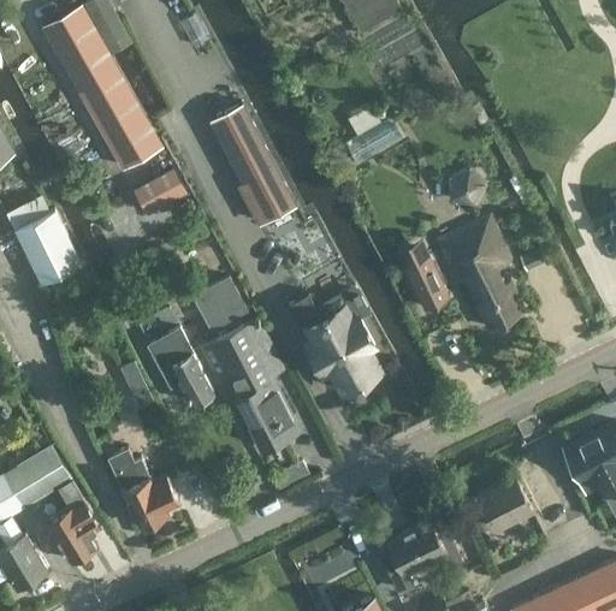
[(349,0),(363,28),(402,9),(397,0),(349,0)]
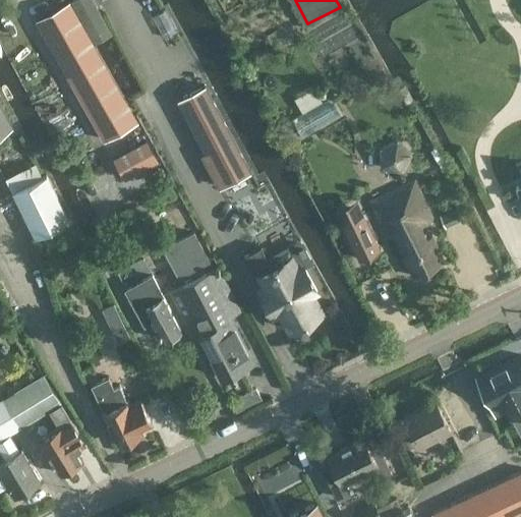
[(98,50),(113,42),(91,1),(75,9),(98,50)]
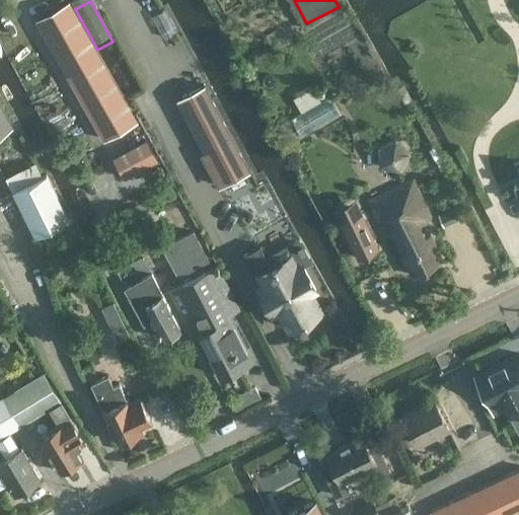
[(217,190),(248,173),(205,88),(177,102),(206,156),(201,158),(217,190)]
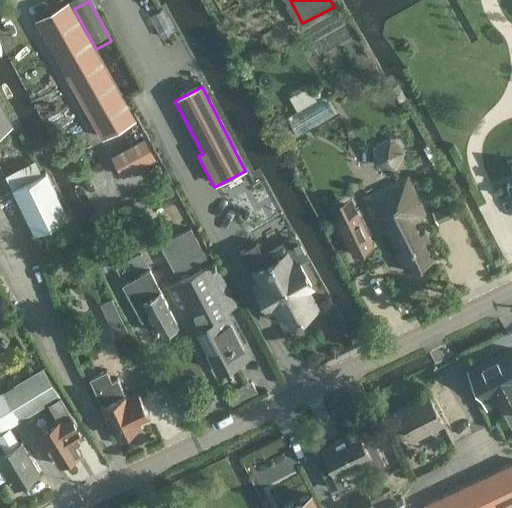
[(302,135),(335,116),(325,99),(292,117),(302,135)]
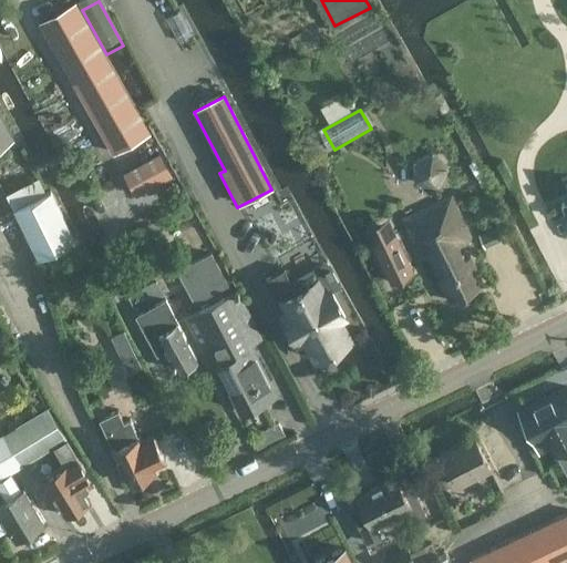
[(0,112),(0,146),(16,139),(0,112)]
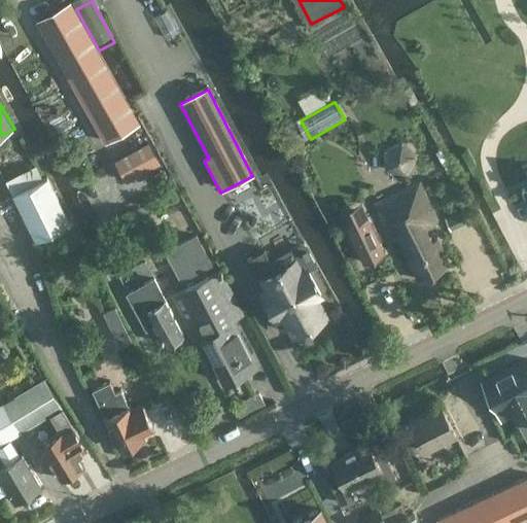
[(127,184),(160,166),(147,144),(114,163),(127,184)]
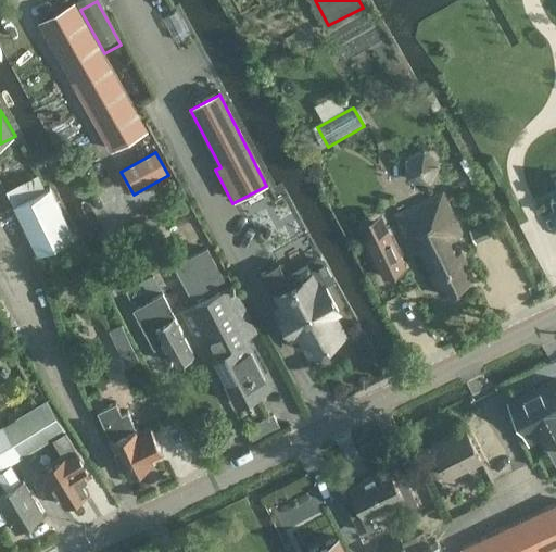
[(407,162),(409,180),(428,184),(436,167),(424,154),(407,162)]
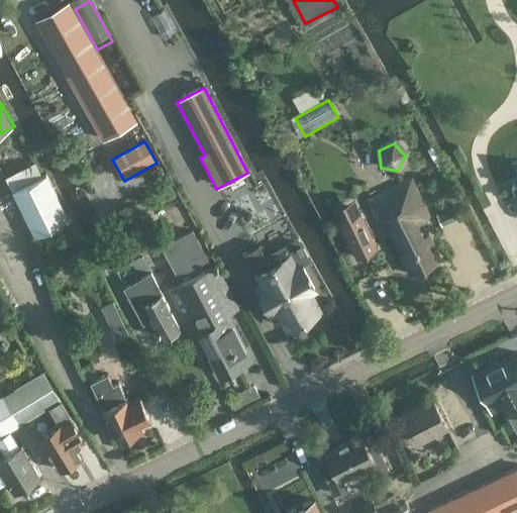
[(32,161),(2,175),(8,190),(39,175),(32,161)]
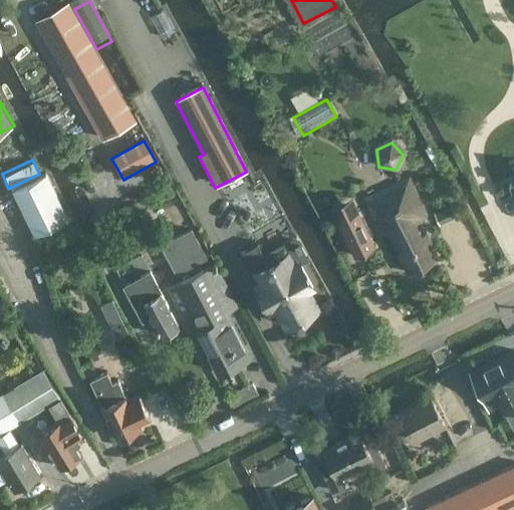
[(67,222),(46,178),(13,194),(34,238),(67,222)]
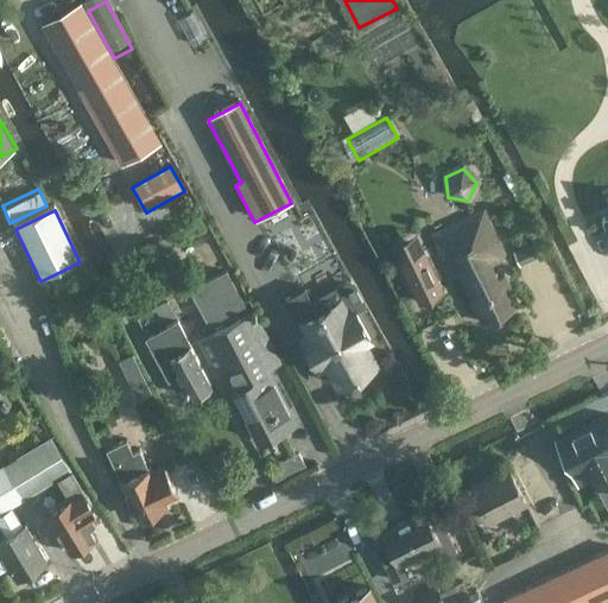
[(460,278),(482,327),(517,311),(496,265),(505,260),(482,214),(432,239),(451,281),(460,278)]
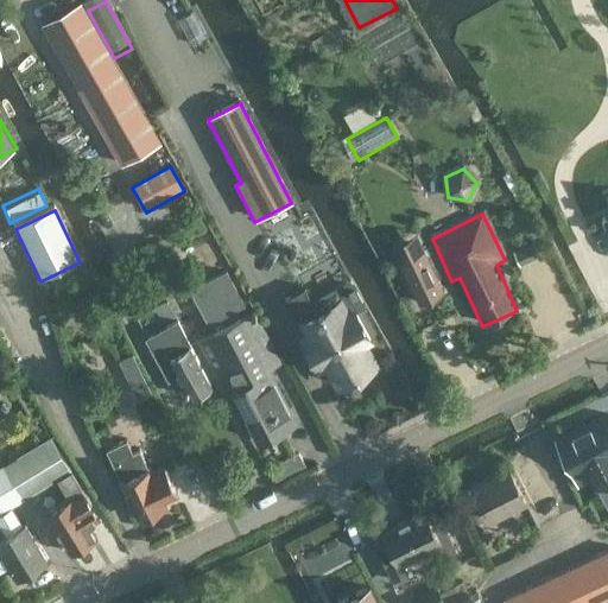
[(533,245),(513,255),(519,270),(540,260),(533,245)]
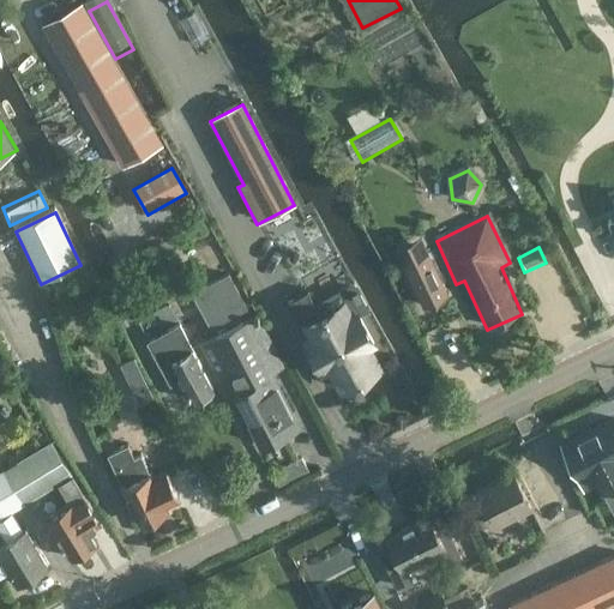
[(401,265),(423,311),(449,299),(427,252),(401,265)]
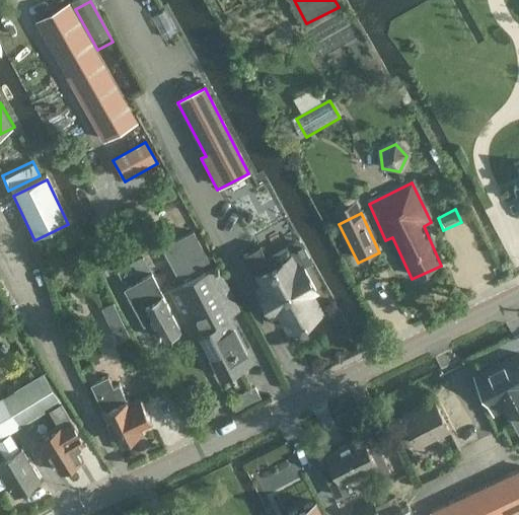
[(180,277),(204,265),(192,241),(168,253),(180,277)]
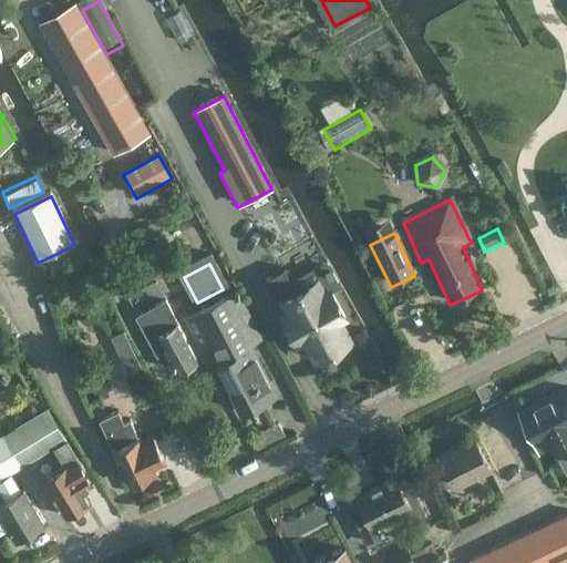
[(284,270),(263,282),(274,304),(281,299),(289,316),(285,318),(289,326),(288,327),(298,346),(305,343),(315,360),(313,360),(315,362),(349,344),(349,341),(348,343),(338,325),(344,320),(327,287),(305,298),(300,289),(299,289),(295,292),(284,270)]
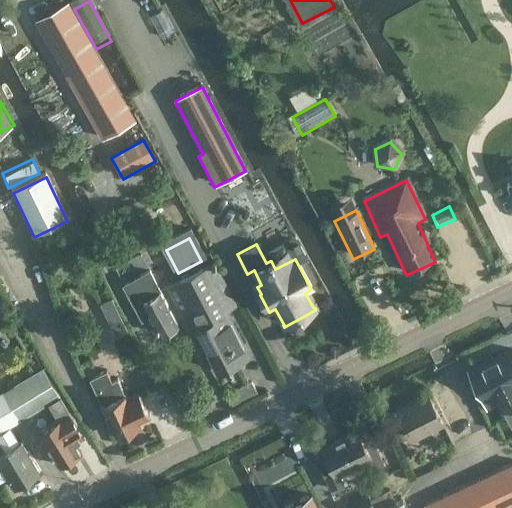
[(126,283),(150,268),(143,256),(118,272),(126,283)]
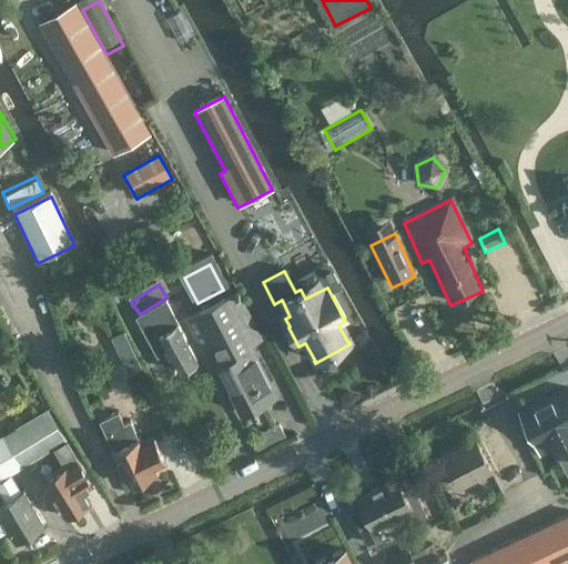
[(276,398),(249,343),(244,335),(255,329),(237,293),(185,321),(213,372),(219,370),(242,415),(276,398)]
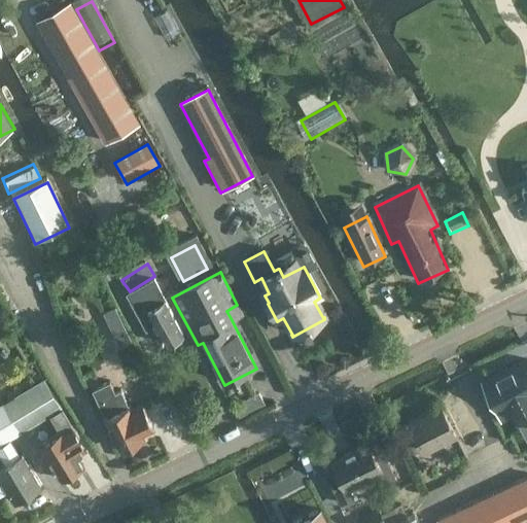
[(183,338),(164,302),(154,283),(128,297),(146,332),(153,327),(164,347),(183,338)]
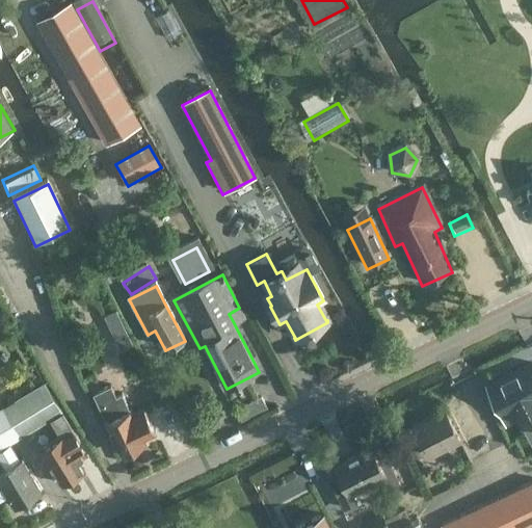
[(116,314),(104,319),(112,339),(125,333),(116,314)]
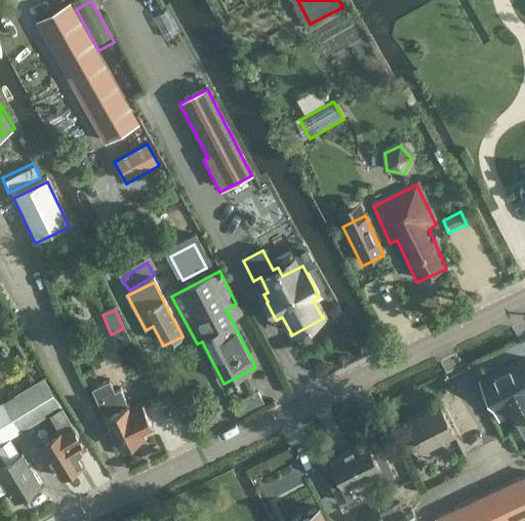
[(524,362),(481,385),(499,418),(511,412),(516,422),(516,423),(524,418),(524,421),(524,419),(524,362)]
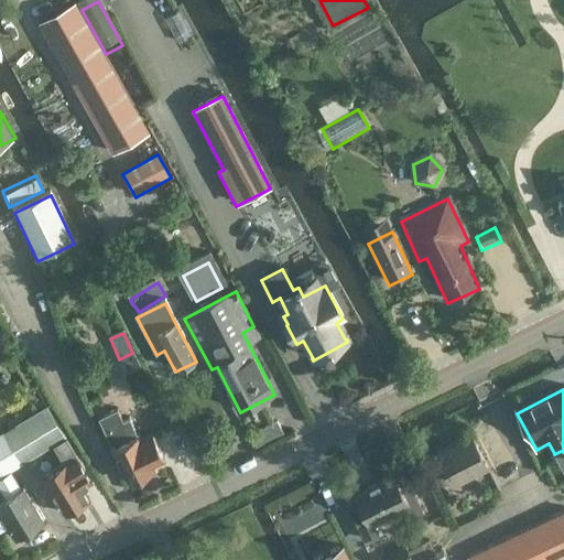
[(53,447),(65,439),(46,410),(3,435),(22,467),(53,449),(53,447)]
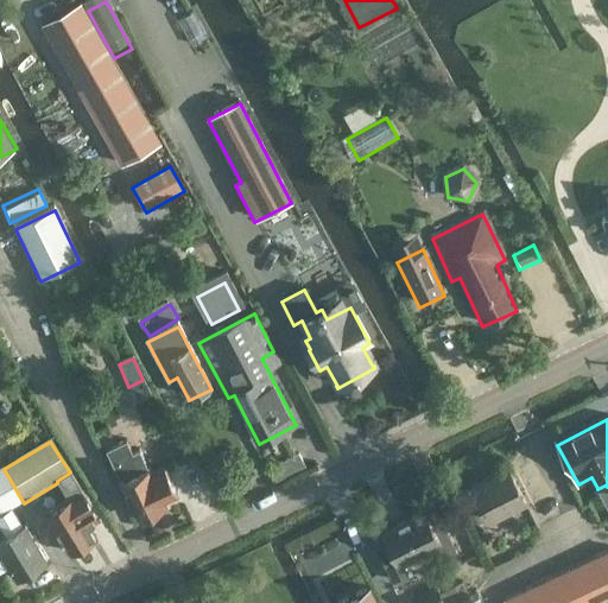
[(178,496),(165,470),(151,477),(139,454),(132,456),(126,443),(107,452),(121,483),(120,484),(139,522),(141,521),(145,524),(153,520),(154,515),(165,509),(163,503),(178,496)]
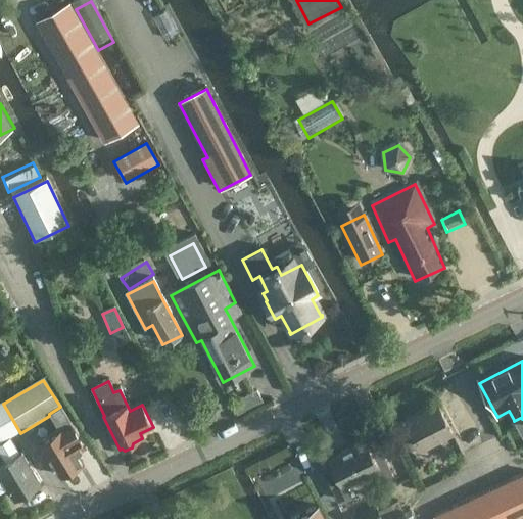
[(20,433),(3,404),(0,405),(0,445),(10,439),(20,433)]
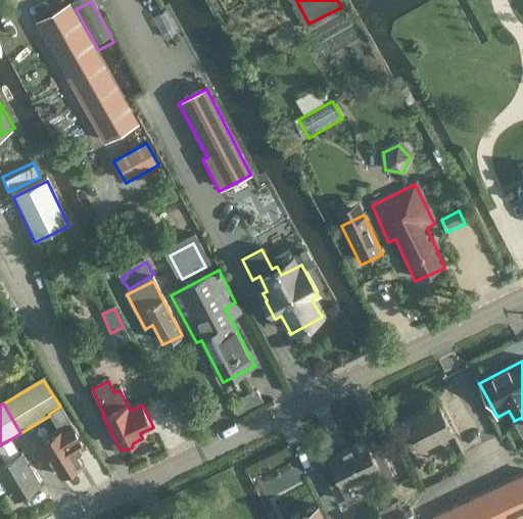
[(73,472),(83,466),(77,455),(86,450),(60,407),(49,414),(49,416),(58,431),(39,443),(60,479),(64,477),(67,477),(72,475),(73,472)]
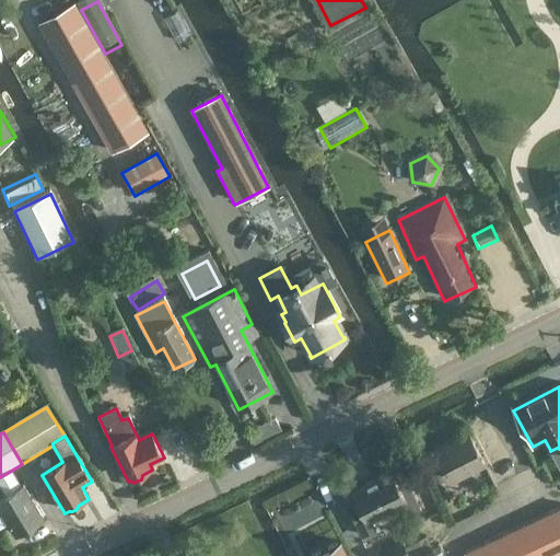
[(451,486),(485,468),(467,436),(434,453),(451,486)]
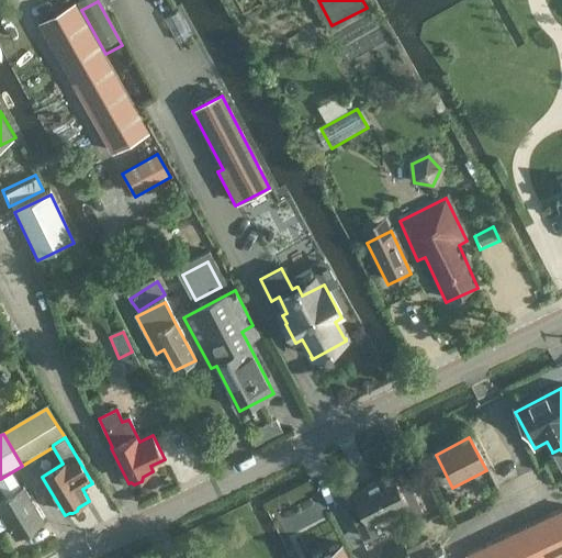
[(393,476),(372,486),(386,516),(405,508),(411,519),(422,514),(406,482),(397,487),(393,476)]
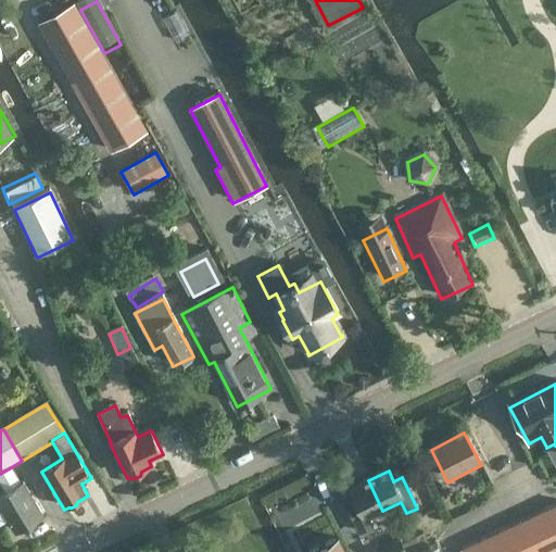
[(367,518),(382,511),(368,480),(348,490),(353,502),(345,505),(362,537),(374,530),(367,518)]
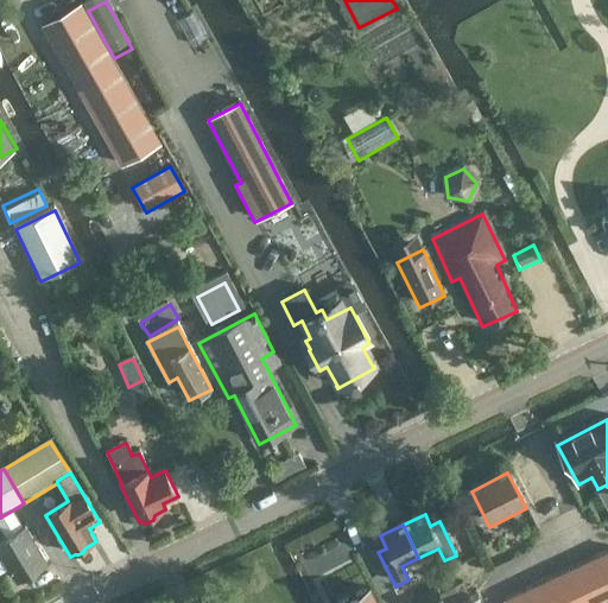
[(0,541),(0,556),(17,584),(48,566),(25,528),(0,541)]
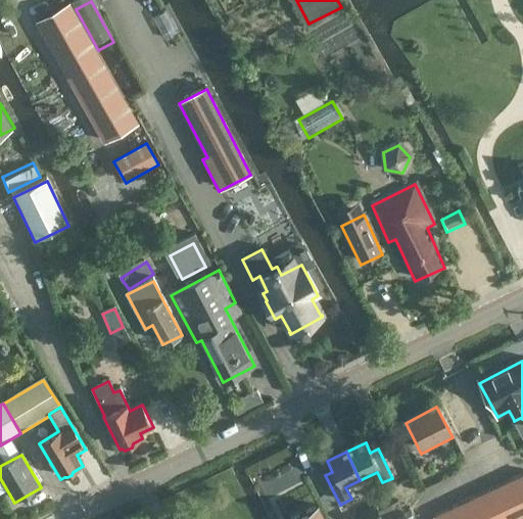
[(522,518),(522,476),(434,518),(522,518)]
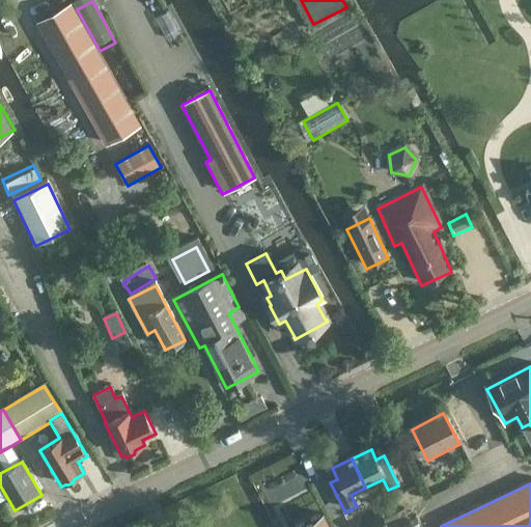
[(360,524),(361,526),(386,526),(385,523),(381,512),(360,524)]
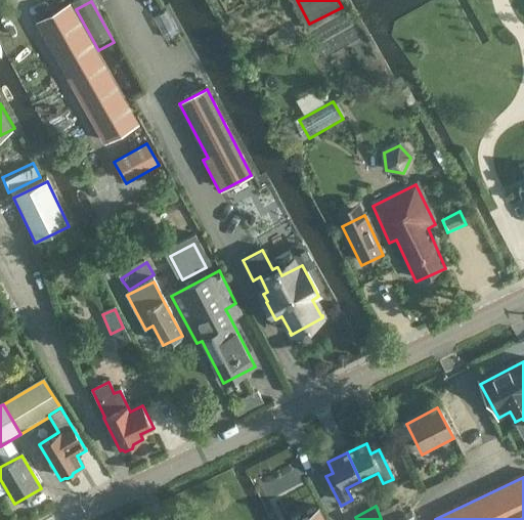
[(324,519),(318,510),(299,519),(324,519)]
